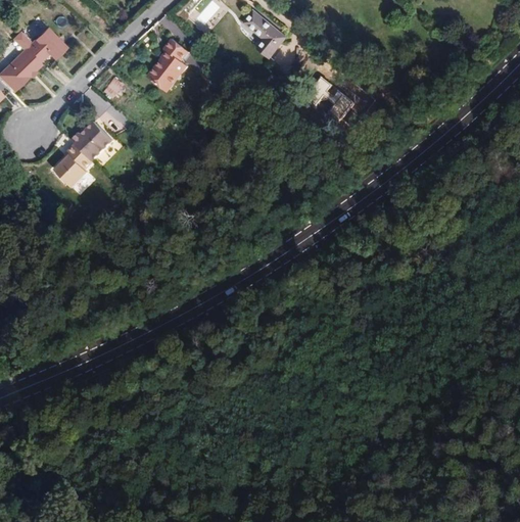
[(284,40),(250,15),(242,28),(265,44),(258,53),(269,60),(284,40)]
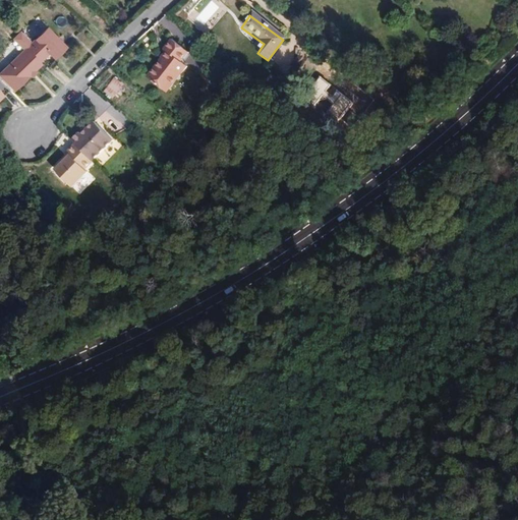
[(31,35),(43,23),(36,16),(24,26),(31,35)]
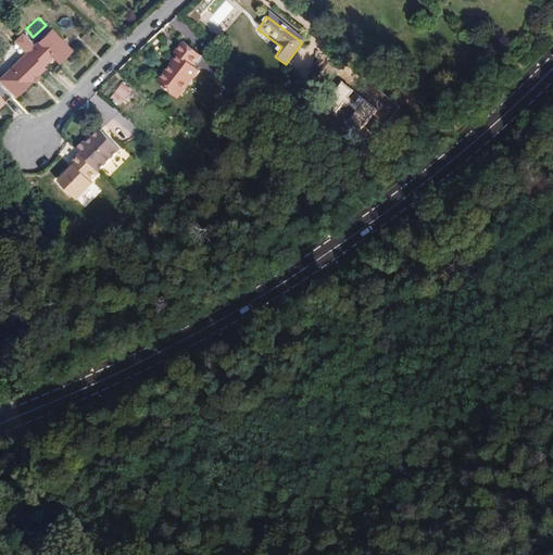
[(15,99),(45,70),(41,66),(51,57),(58,63),(70,50),(50,30),(20,62),(15,62),(11,66),(12,70),(0,82),(0,84),(15,99)]
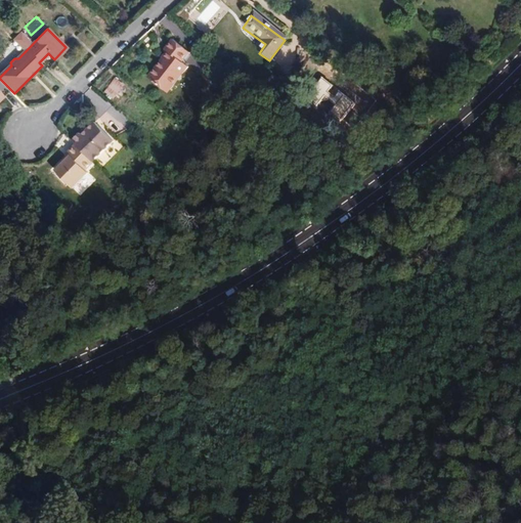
[(171,89),(187,67),(181,61),(188,51),(171,39),(163,49),(167,51),(162,59),(164,61),(150,80),(165,91),(171,89)]
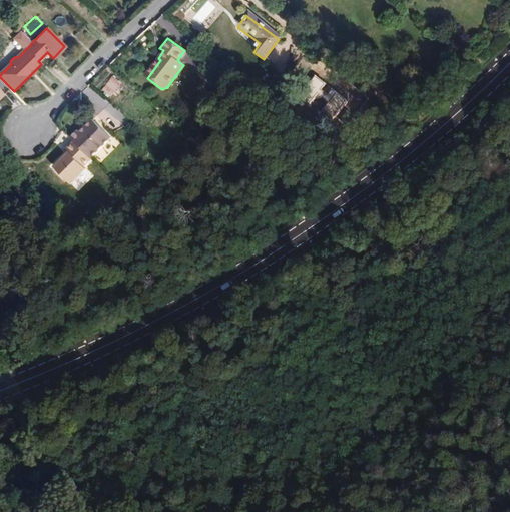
[(108,98),(117,87),(109,81),(100,92),(108,98)]
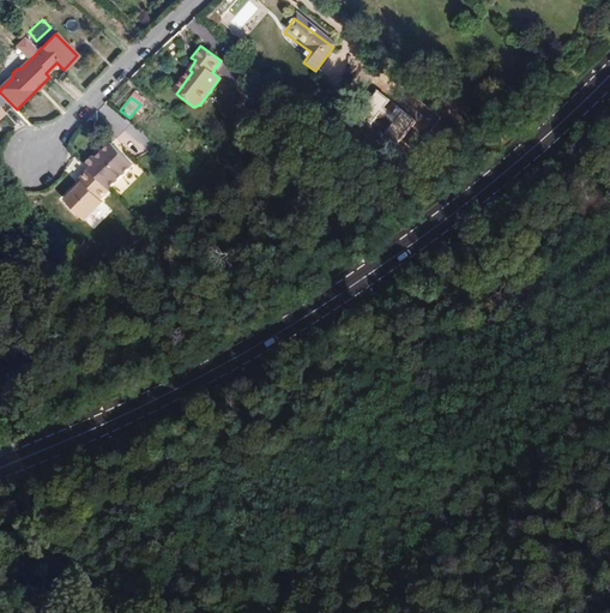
[(128,163),(106,140),(83,164),(85,167),(104,186),(128,163)]
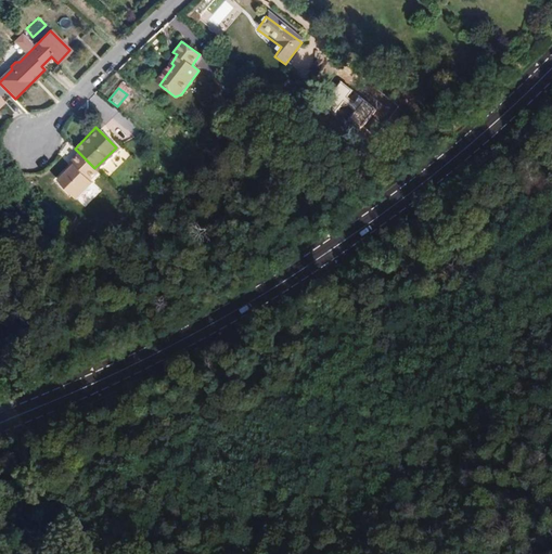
[(94,168),(77,151),(68,159),(69,160),(89,180),(98,172),(94,168)]
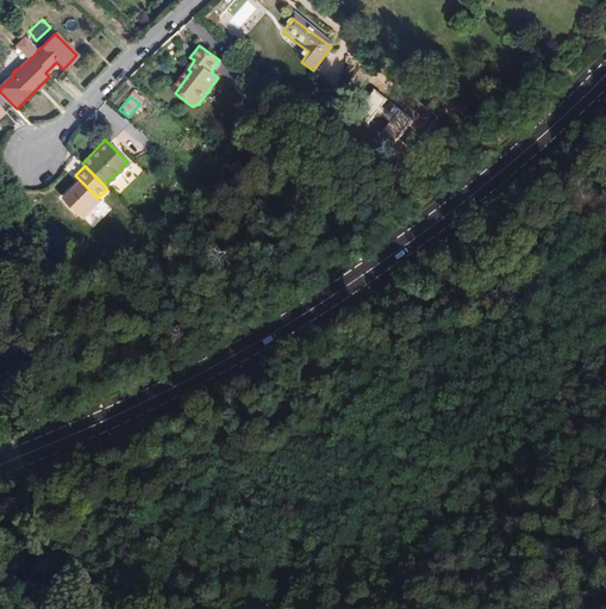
[(98,198),(76,176),(58,196),(82,221),(101,200),(98,198)]
